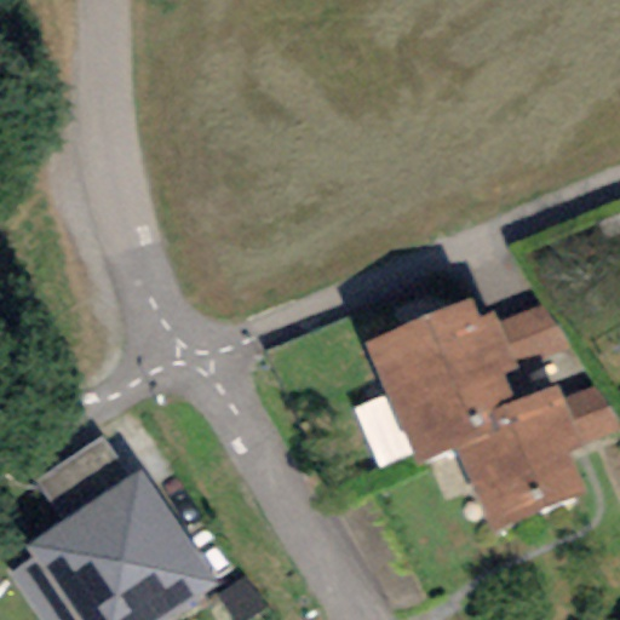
[(499,323),(494,313),(480,319),(471,299),(365,344),(417,465),(457,448),(497,431),(489,414),(516,403),(504,375),(518,369),(515,362),(499,323)]
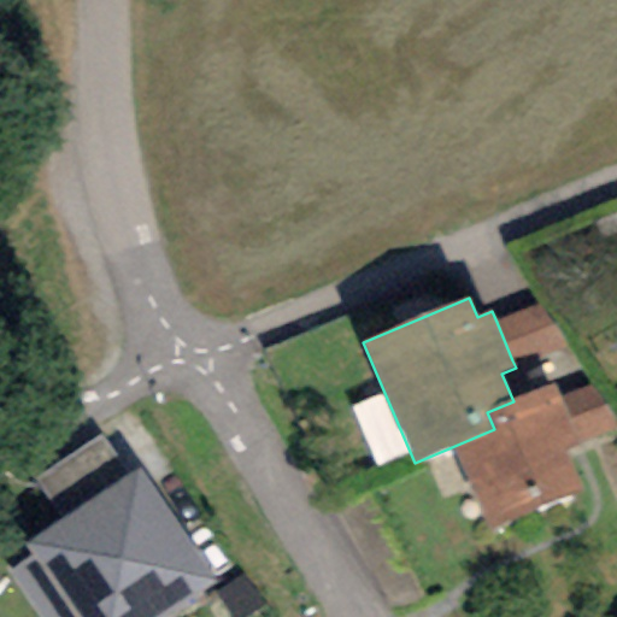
[(546,305),(497,322),(512,360),(570,347),(546,305)]
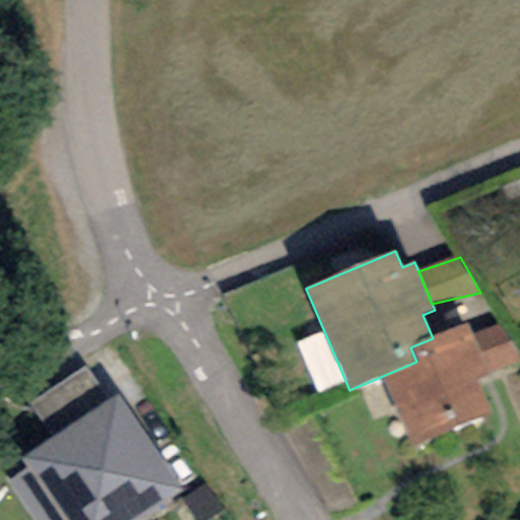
[(472,335),(467,323),(433,338),(410,347),(416,362),(383,376),(411,445),(491,412),(476,378),(489,373),(472,335)]
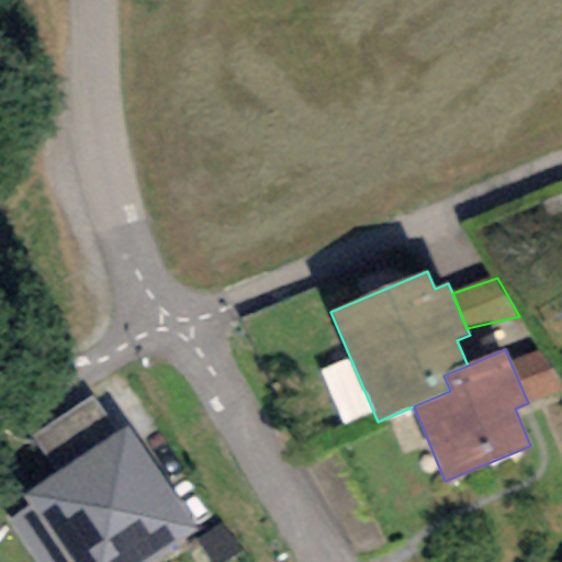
[(561,383),(542,350),(510,362),(528,403),(561,390),(561,383)]
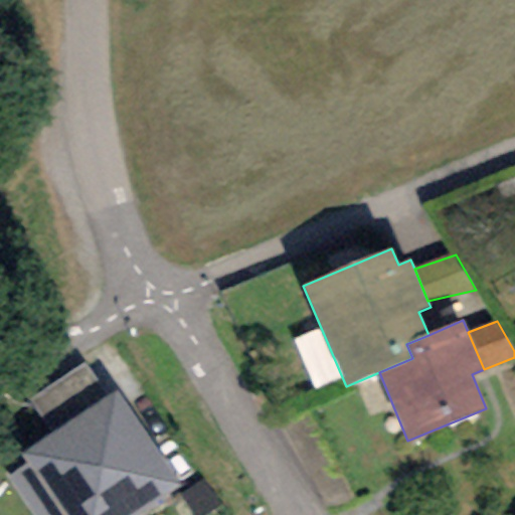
[(52,434),(107,396),(84,364),(30,401),(52,434)]
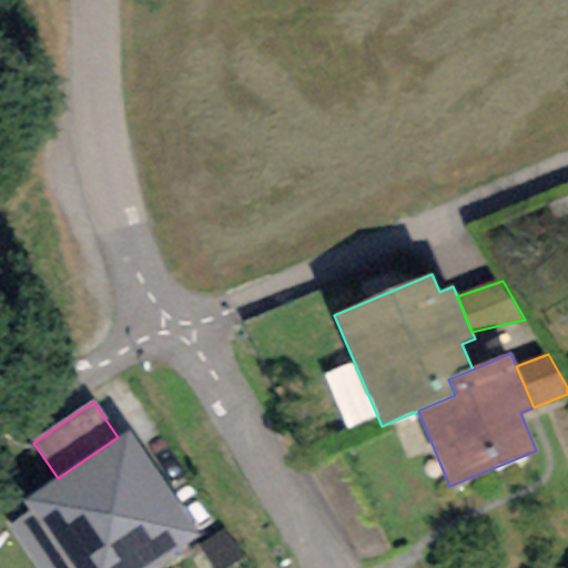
[(150,567),(199,536),(129,432),(118,437),(58,478),(23,501),(31,513),(8,528),(34,567),(150,567)]
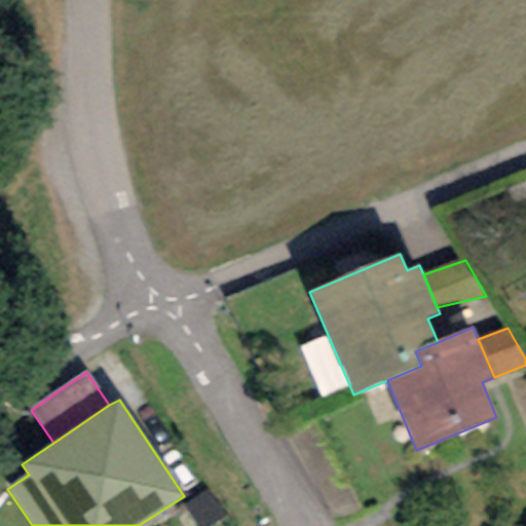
All buildings are outlined.
